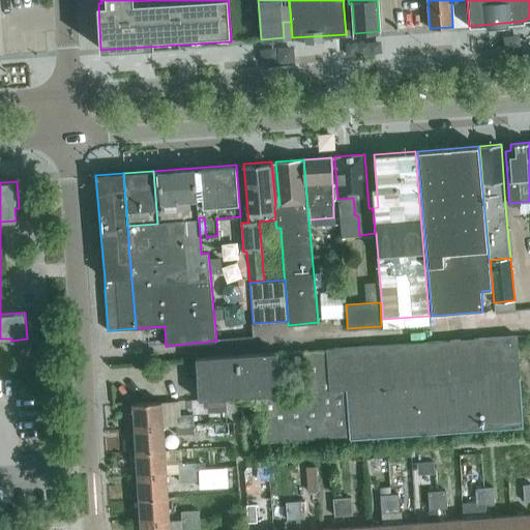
[(321,305),(322,319),(347,318),(346,304),(321,305)]
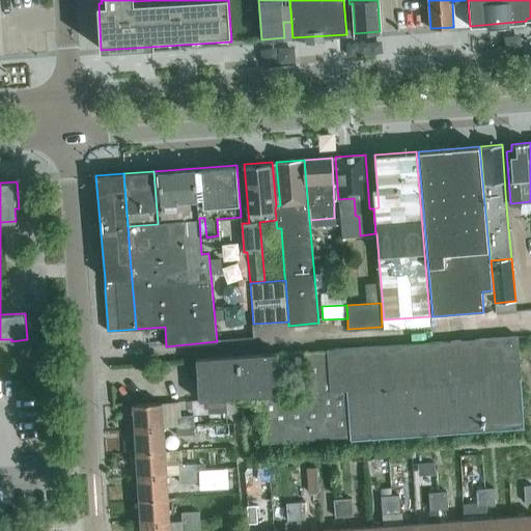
[(524,427),(521,378),(518,336),(327,350),(328,352),(305,353),(308,395),(281,397),(280,394),(260,396),(263,442),(348,436),(351,437),(351,439),(524,427)]
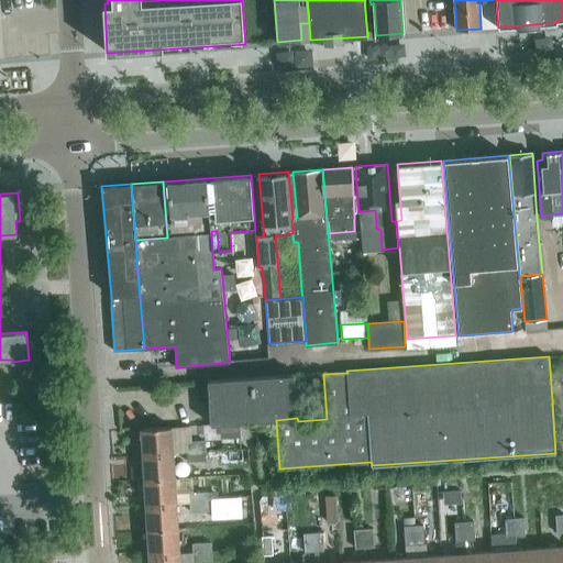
[(211,424),(276,420),(297,418),(295,374),(208,381),(211,424)]
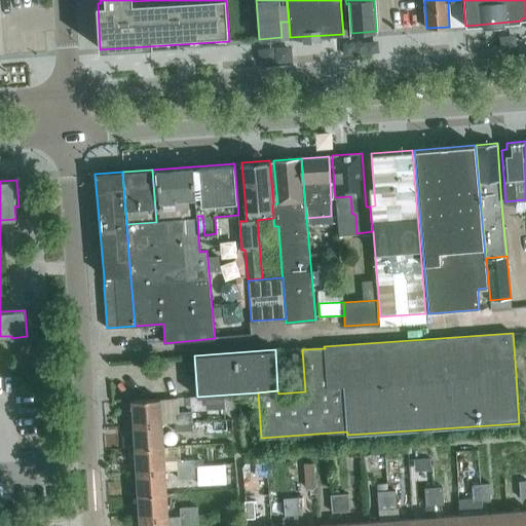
[(132,401),(134,424),(162,422),(160,399),(132,401)]
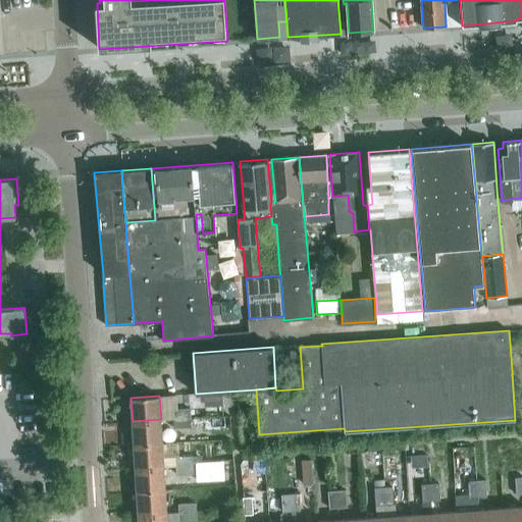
[(191,417),(190,409),(172,410),(173,418),(191,417)]
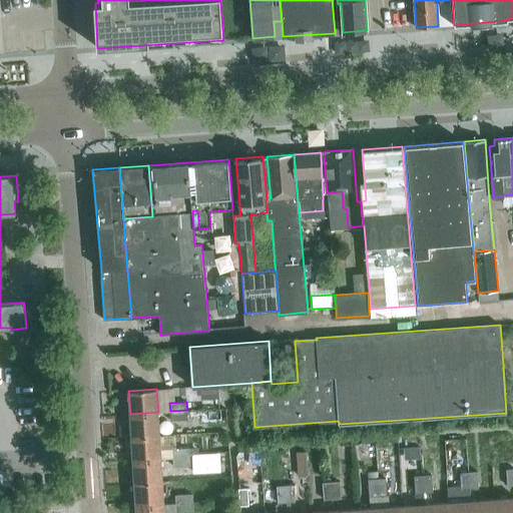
[(188,419),(187,410),(170,411),(171,420),(188,419)]
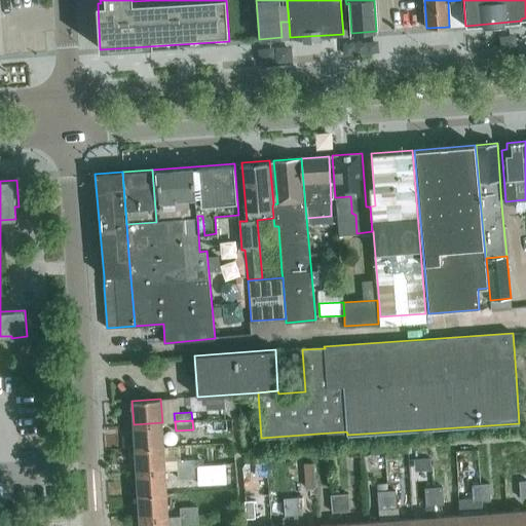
[(163,446),(162,422),(134,424),(135,448),(163,446)]
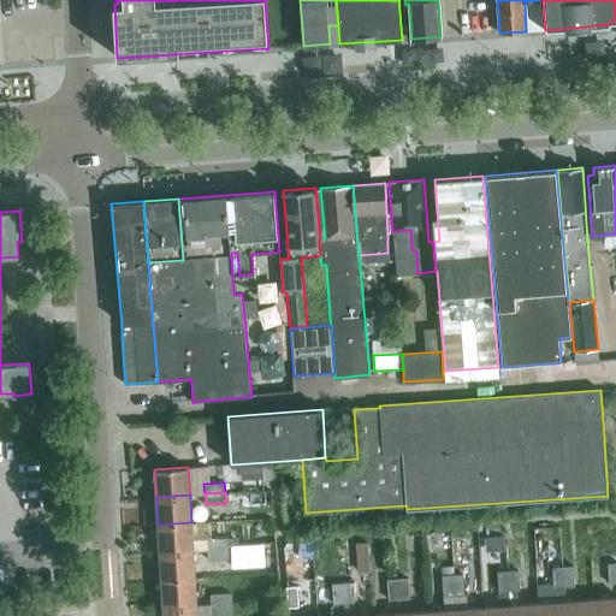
[(194,550),(191,522),(158,525),(160,552),(194,550)]
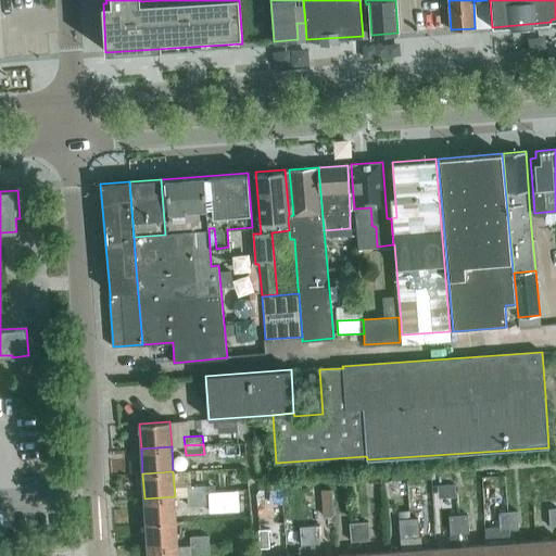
[(206,495),(205,485),(187,485),(188,496),(206,495)]
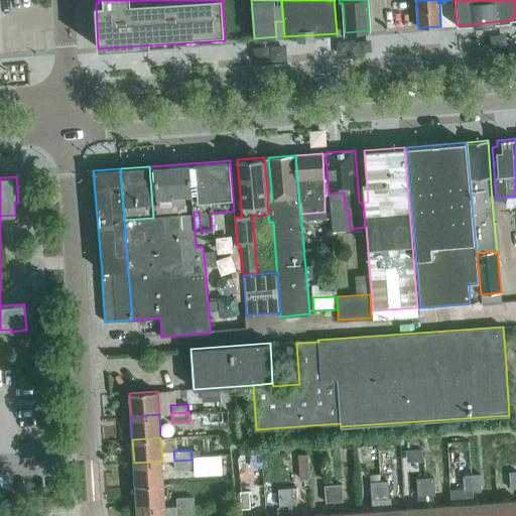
[(299,453),(300,479),(310,479),(309,453),(299,453)]
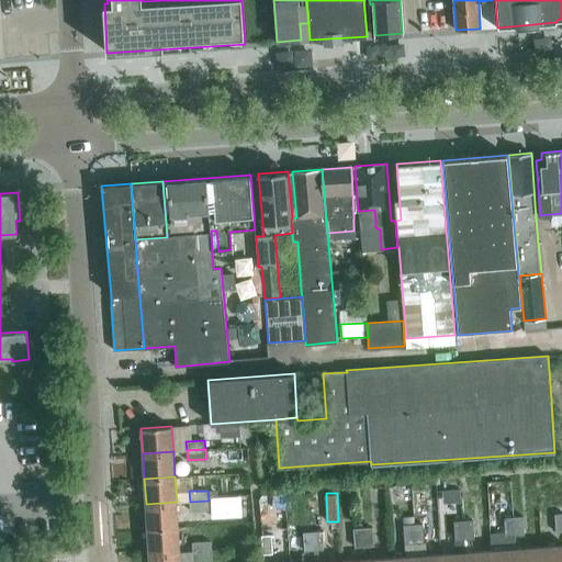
[(321,507),(319,494),(311,494),(312,508),(321,507)]
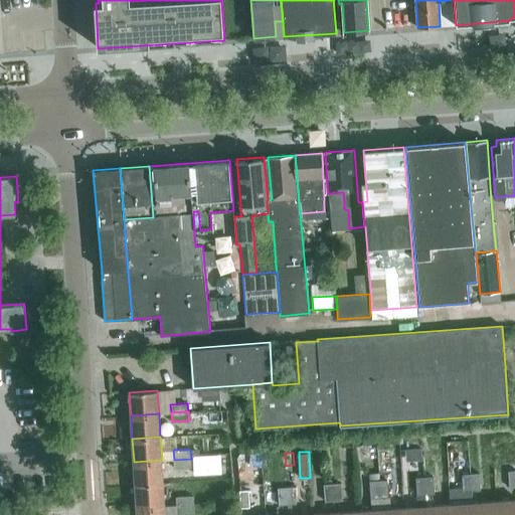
[(220,458),(191,460),(192,479),(221,478),(220,458)]
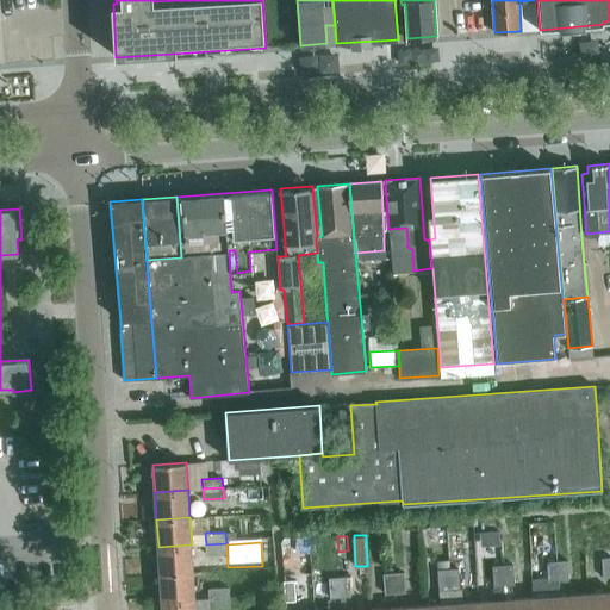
[(226,554),(226,543),(206,545),(206,554),(226,554)]
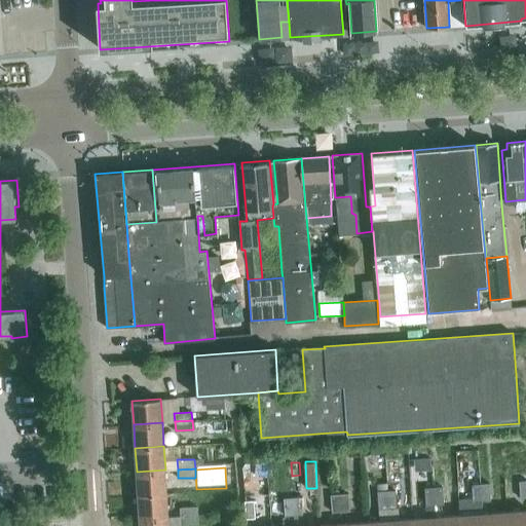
[(166,493),(165,470),(137,472),(138,495),(166,493)]
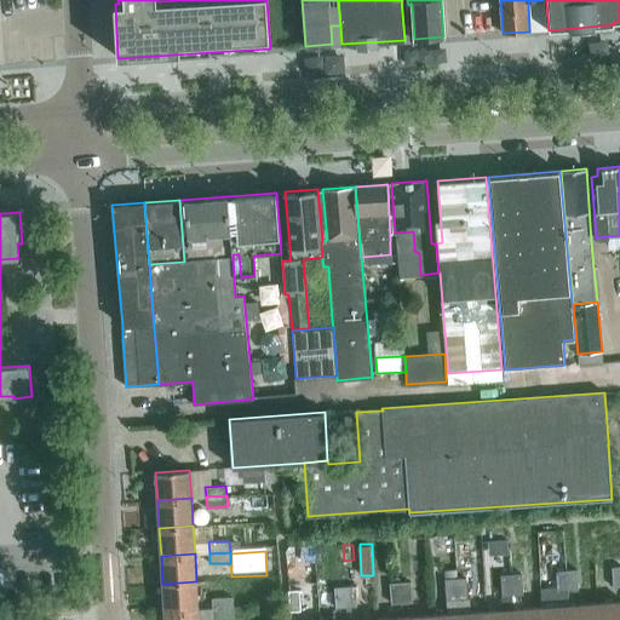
[(345,583),(355,581),(354,563),(344,563),(345,583)]
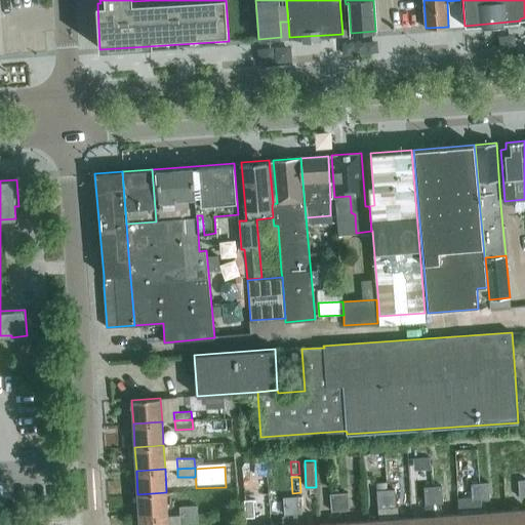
[(480,482),(471,483),(472,501),(481,500),(480,482)]
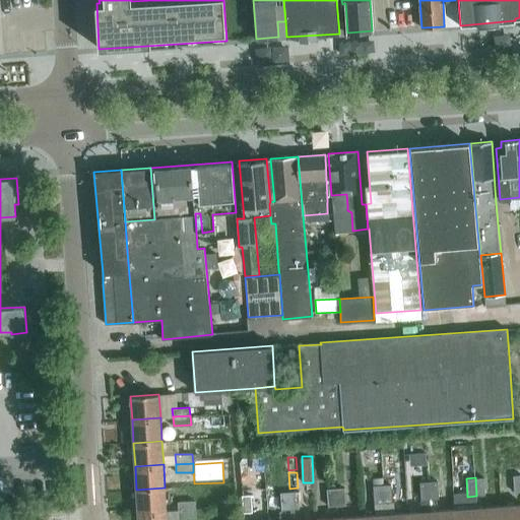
[(485,495),(484,477),(475,477),(476,496),(485,495)]
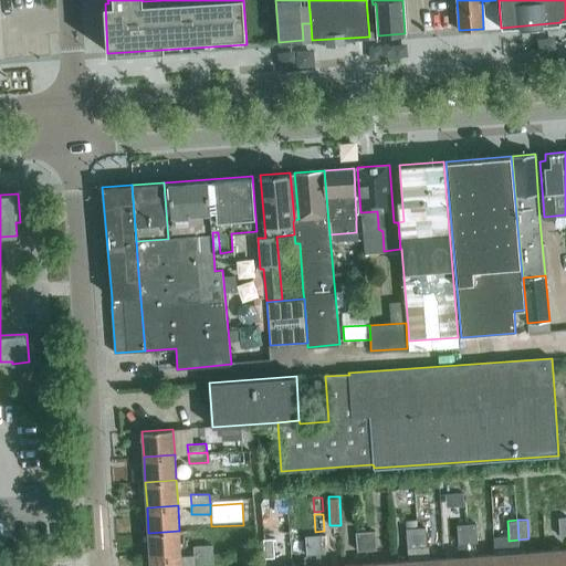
[(494,565),(494,555),(479,555),(477,523),(467,524),(468,543),(469,556),(469,565),(494,565)]
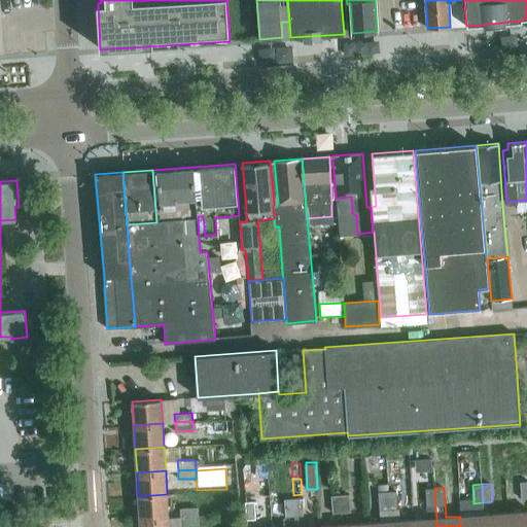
[(435,505),(434,488),(425,488),(426,506),(435,505)]
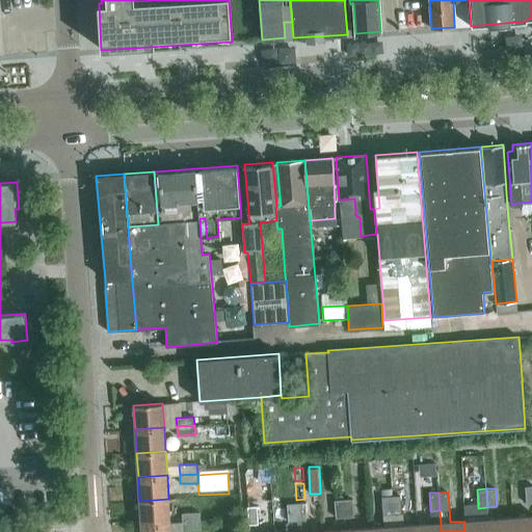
[(392,514),(391,496),(382,497),(383,514),(392,514)]
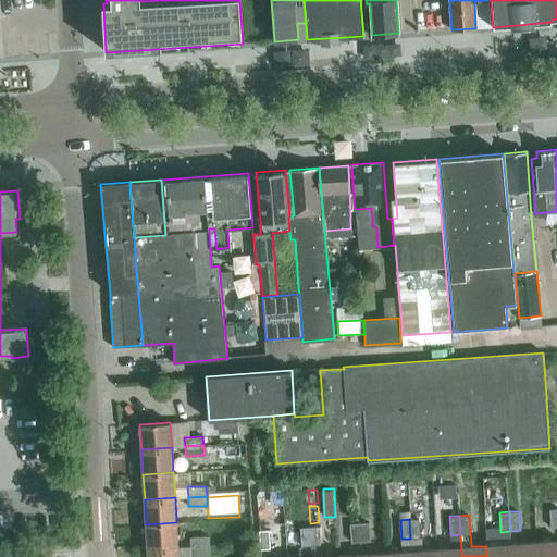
[(420,537),(419,519),(409,519),(410,539),(420,537)]
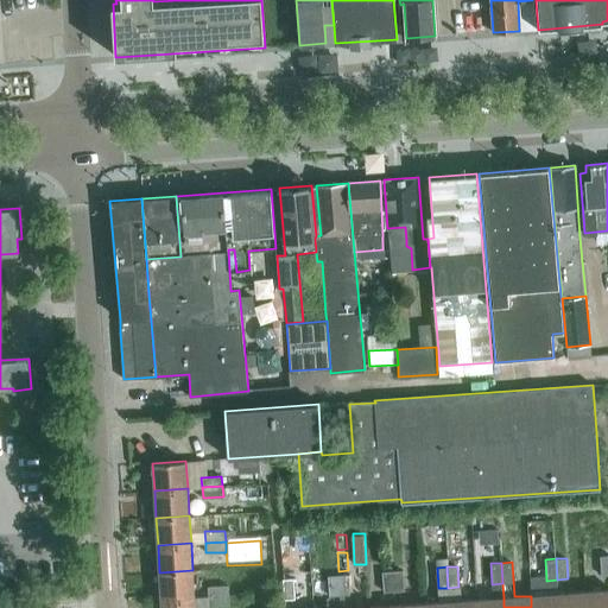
[(405,590),(403,569),(392,570),(393,591),(405,590)]
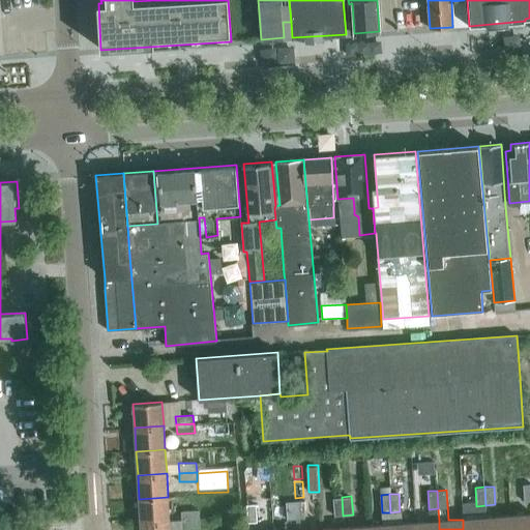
[(169,521),(169,520),(168,497),(139,499),(141,523),(169,521)]
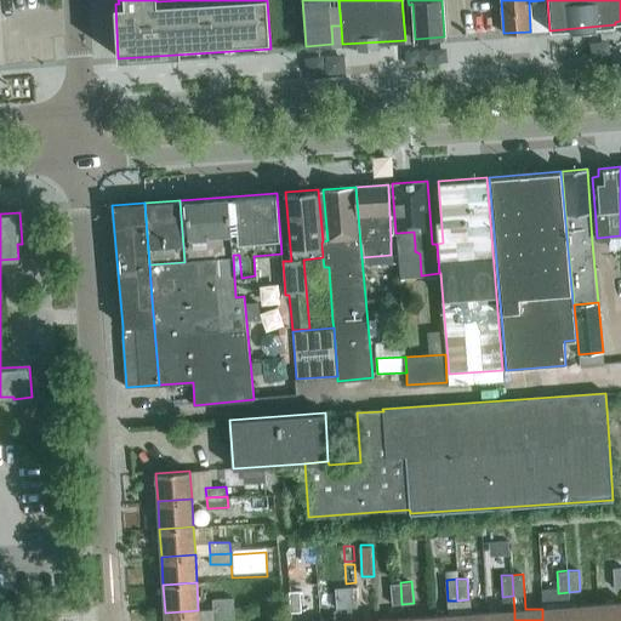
[(402,604),(400,582),(391,584),(392,604),(402,604)]
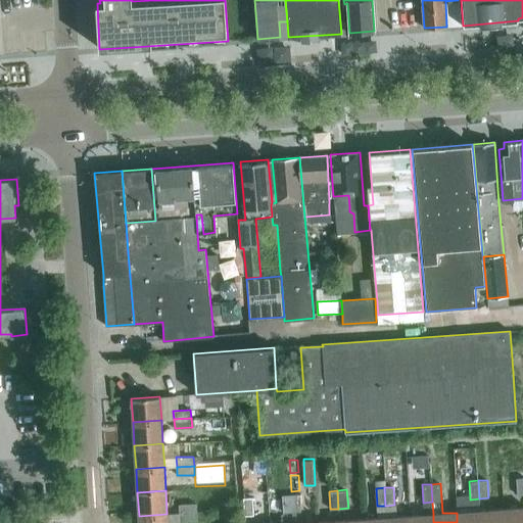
[(301,511),(300,493),(290,494),(291,512),(301,511)]
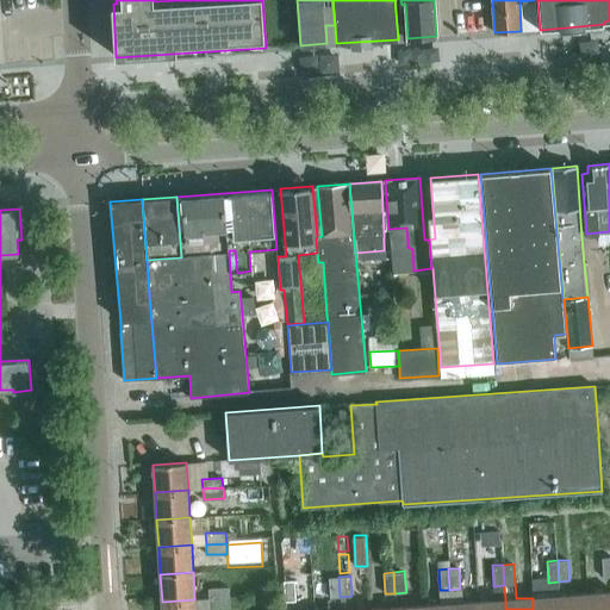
[(340,597),(338,577),(329,577),(330,598),(340,597)]
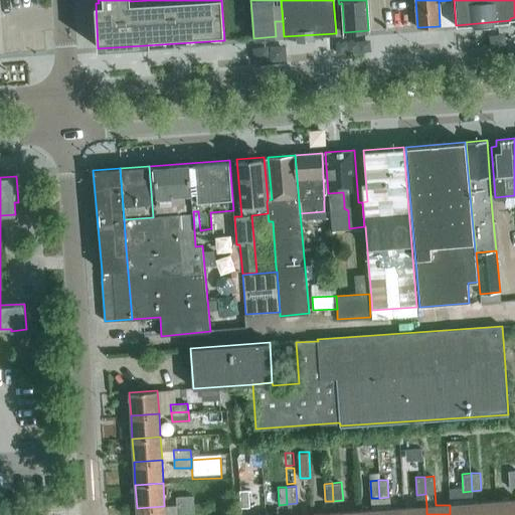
[(250,507),(248,490),(239,490),(240,508),(250,507)]
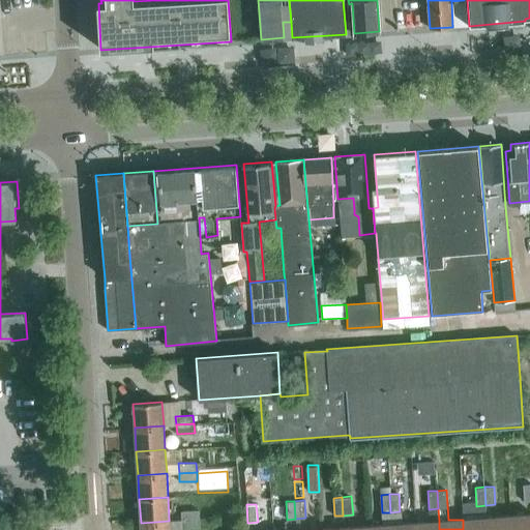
[(181,510),(182,519),(182,521),(200,520),(199,510),(181,510)]
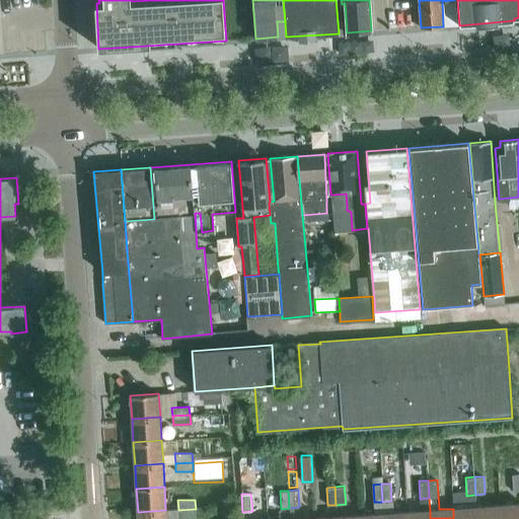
[(518,518),(518,503),(500,505),(501,518),(518,518)]
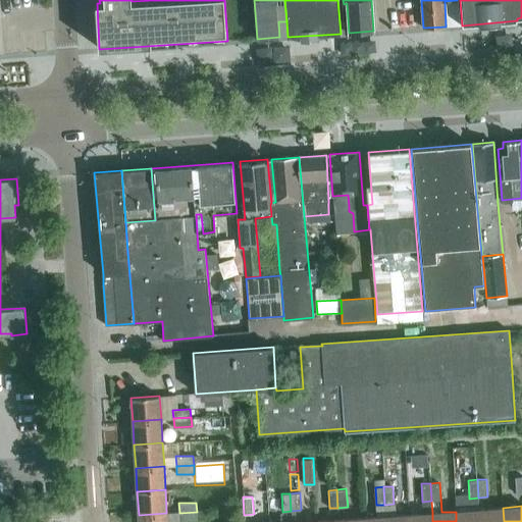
[(504,521),(503,508),(479,510),(480,521),(504,521)]
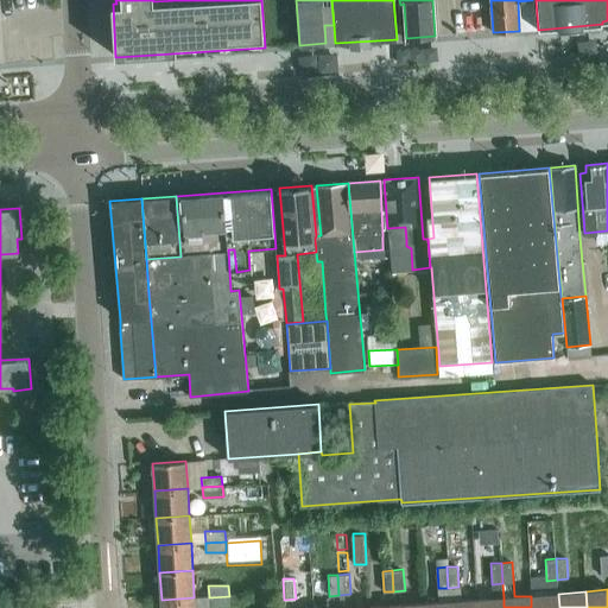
[(559,607),(558,594),(531,596),(531,607),(559,607)]
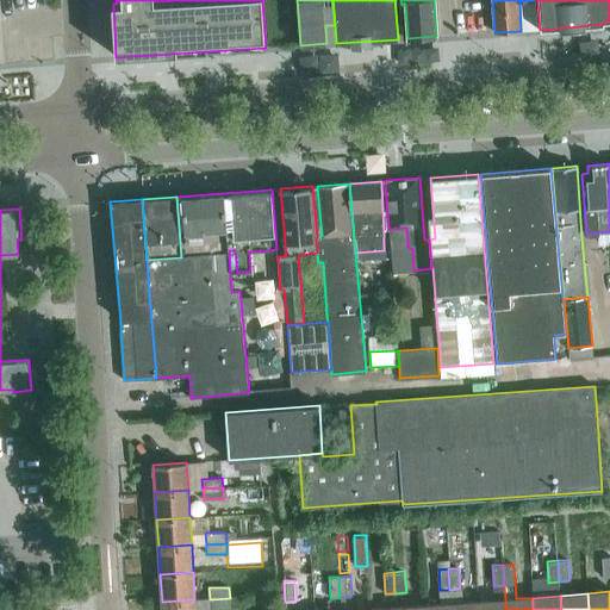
[(194,609),(195,609),(230,608),(230,598),(210,599),(210,597),(194,598),(194,599),(162,602),(162,609),(194,609)]
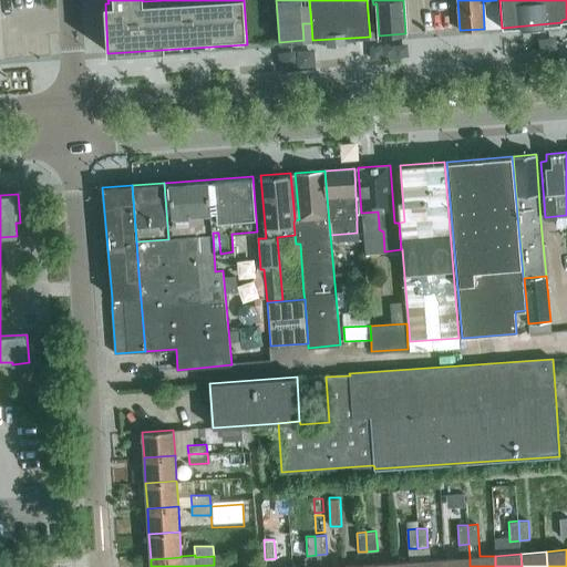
[(470,566),(470,557),(444,559),(444,566),(470,566)]
